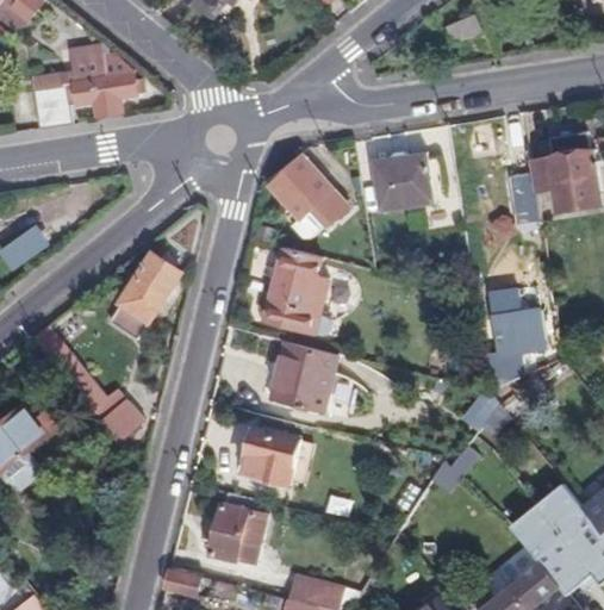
[(2,0),(2,1),(29,20),(41,5),(35,0),(2,0)]
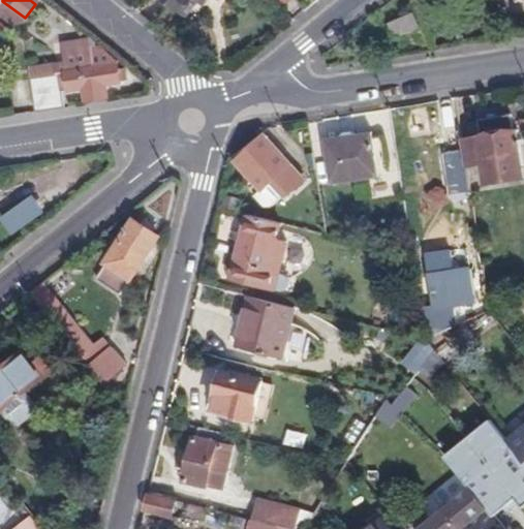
[(123,0),(121,2),(134,12),(144,0),(123,0)]
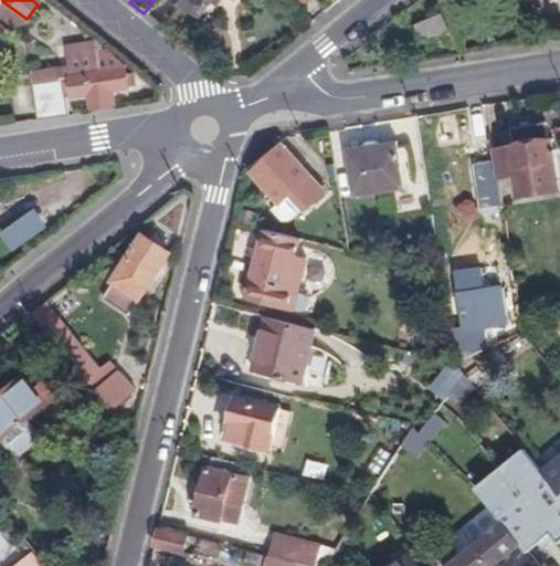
[(176,0),(197,18),(210,0),(176,0)]
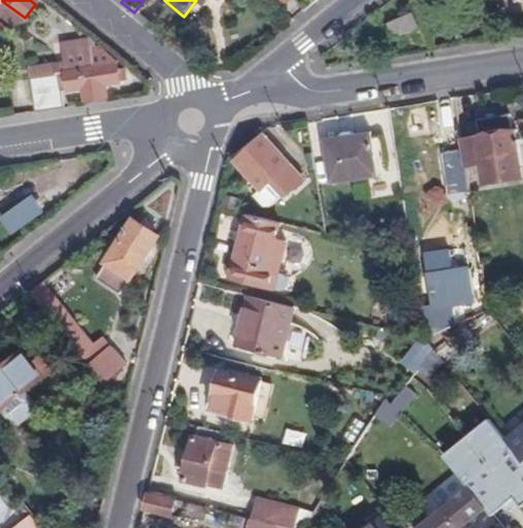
[(2,1),(0,3),(0,17),(15,29),(25,18),(2,1)]
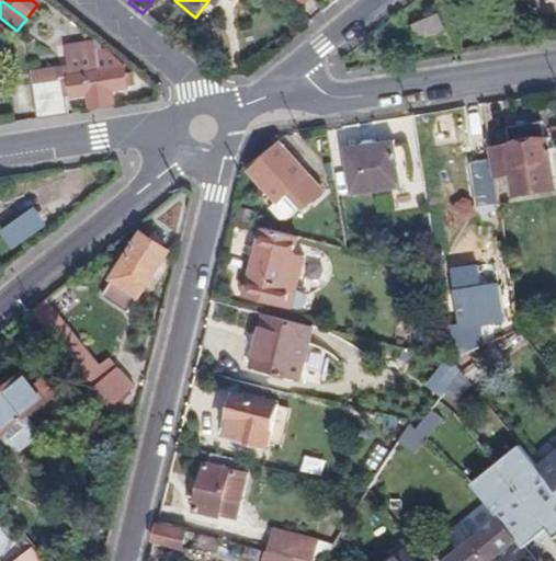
[(441,30),(434,13),(409,24),(416,38),(441,30)]
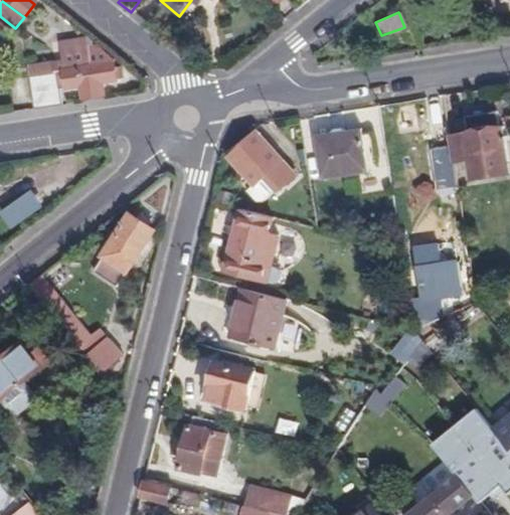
[(58,54),(86,50),(85,40),(57,44),(58,54)]
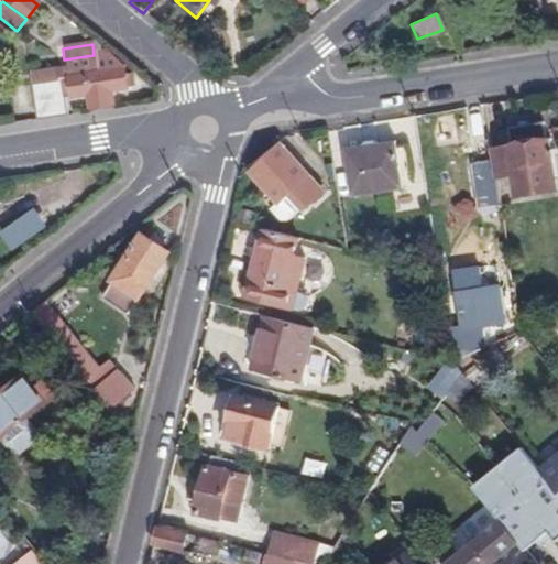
[(64,60),(67,79),(69,98),(87,96),(89,108),(111,104),(109,91),(124,90),(121,67),(105,54),(94,55),(64,60)]
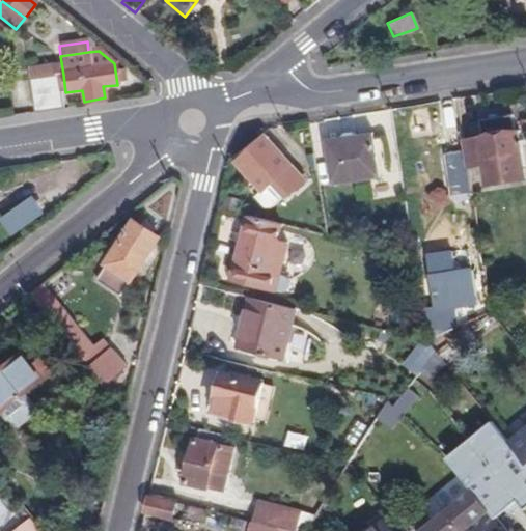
[(33,114),(61,109),(57,77),(28,81),(33,114)]
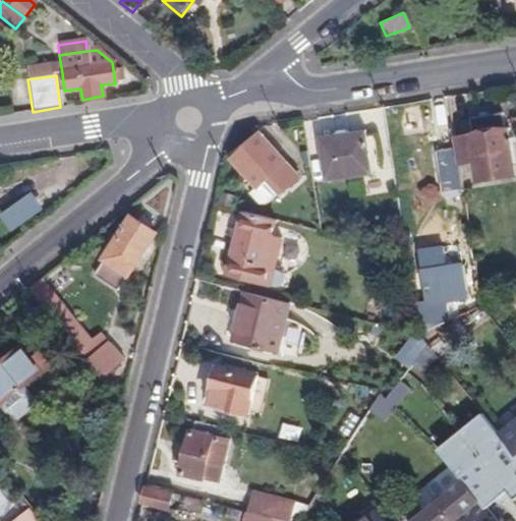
[(478,187),(512,182),(501,115),(471,120),(473,134),(453,137),(458,167),(474,164),(478,187)]
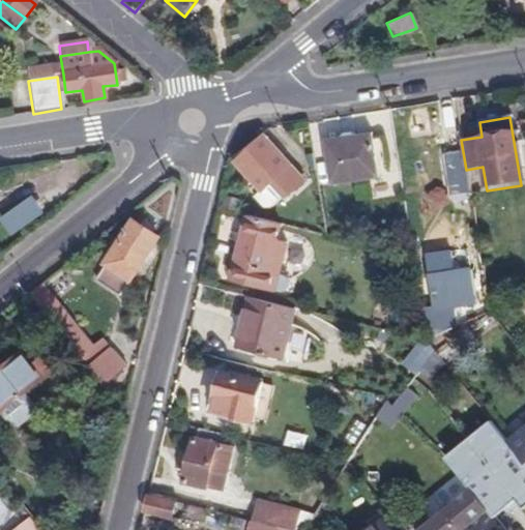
[(323,140),(330,184),(377,177),(371,133),(323,140)]
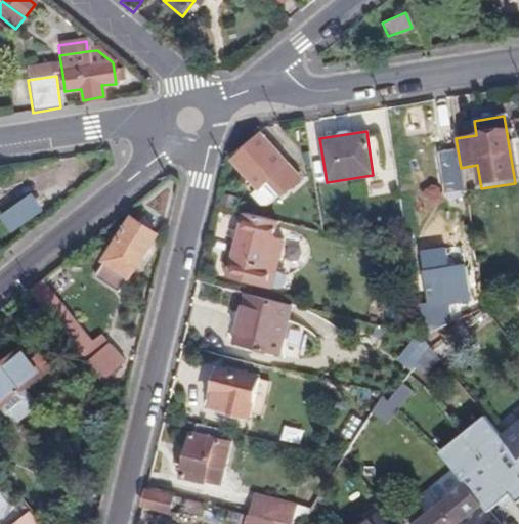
[(257,134),(230,158),(256,188),(269,177),(283,192),(297,180),(257,134)]
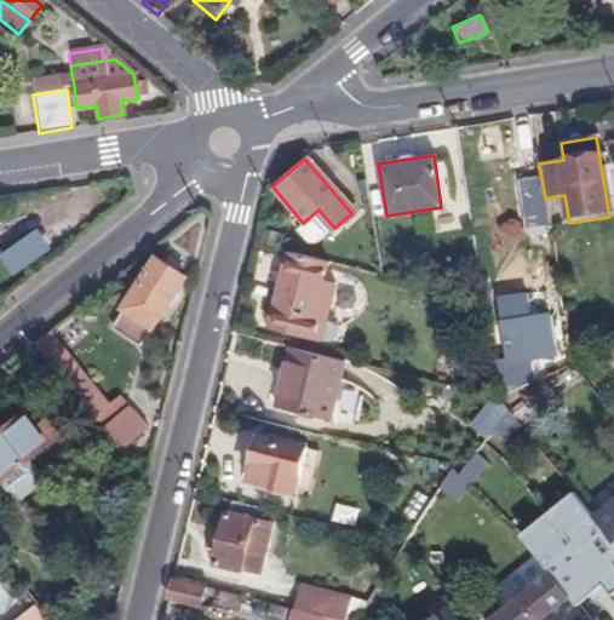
[(515,183),(524,231),(546,228),(539,179),(515,183)]
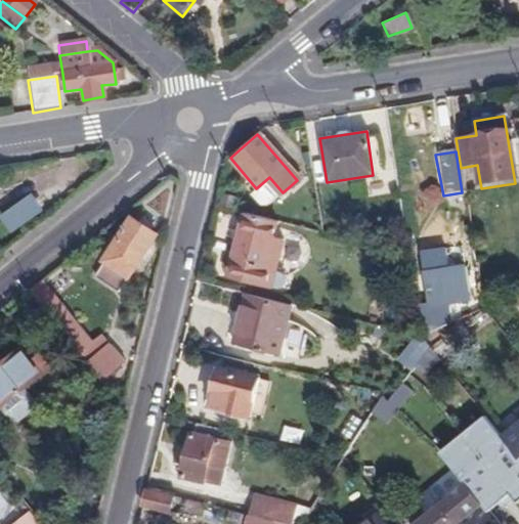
[(7,234),(48,206),(37,188),(0,214),(0,224),(7,234)]
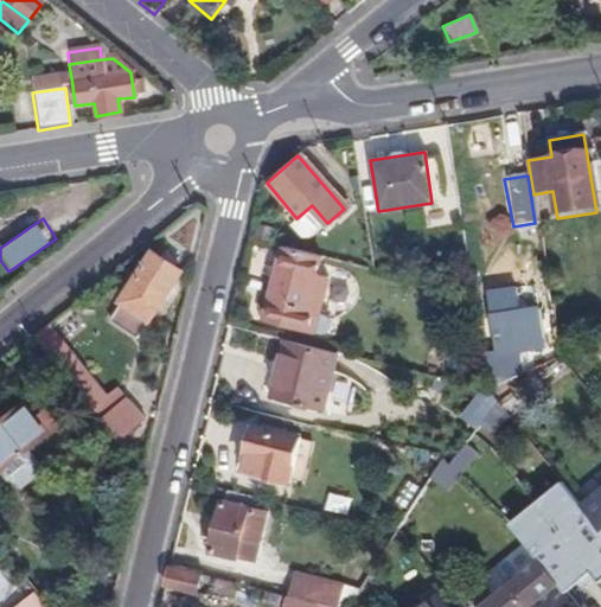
[(319,255),(279,246),(263,318),(304,328),(313,330),(324,331),(327,326),(328,320),(328,315),(324,312),(317,311),(326,275),(315,272),(319,255)]
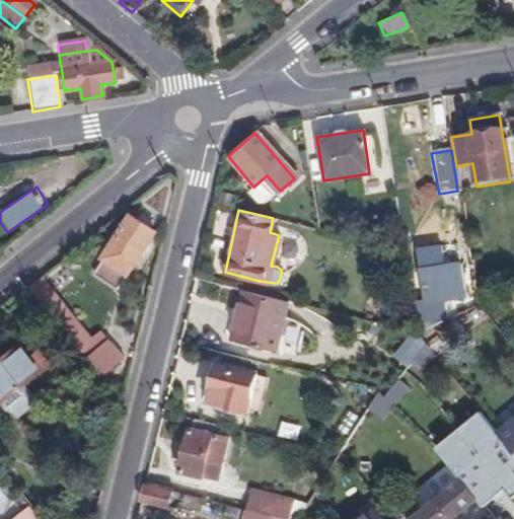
[(154,231),(131,216),(90,274),(114,289),(154,231)]
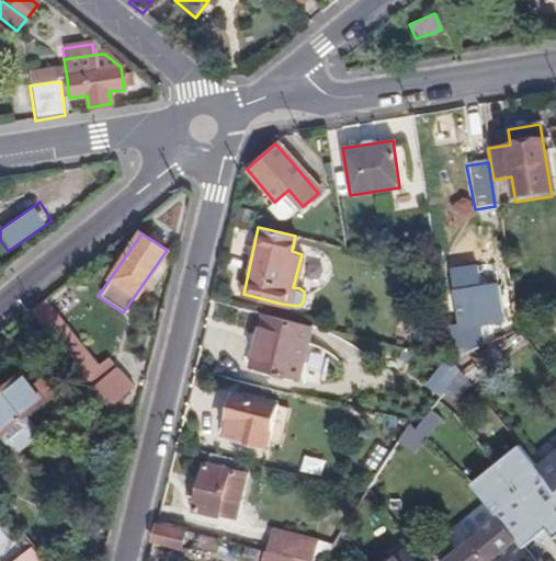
[(450,350),(483,344),(479,322),(501,319),(497,287),(453,294),(457,325),(446,328),(450,350)]
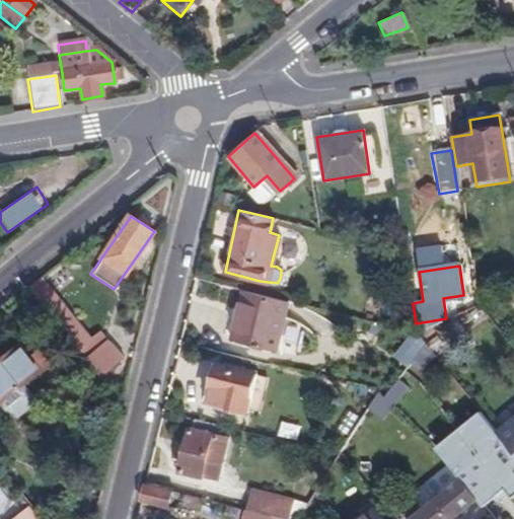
[(93,351),(38,280),(28,287),(77,350),(97,374),(120,356),(106,341),(93,351)]
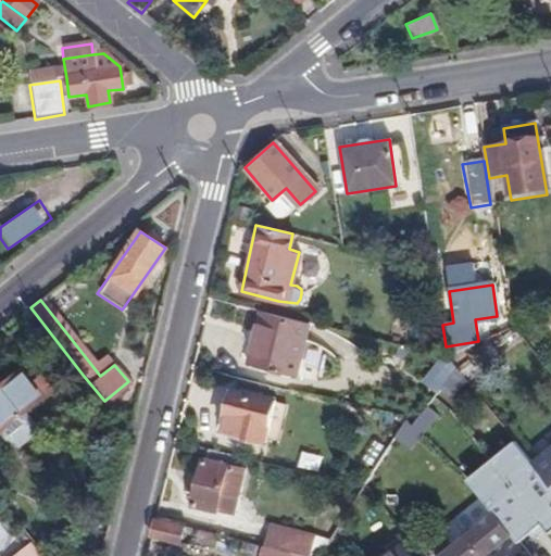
[(308,323),(259,311),(247,363),(295,375),(308,323)]
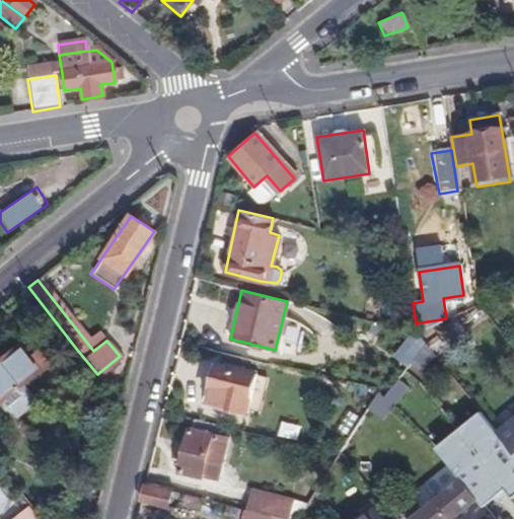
[(5,398),(49,363),(40,351),(31,357),(21,347),(0,364),(0,378),(2,381),(0,383),(0,392),(5,398)]
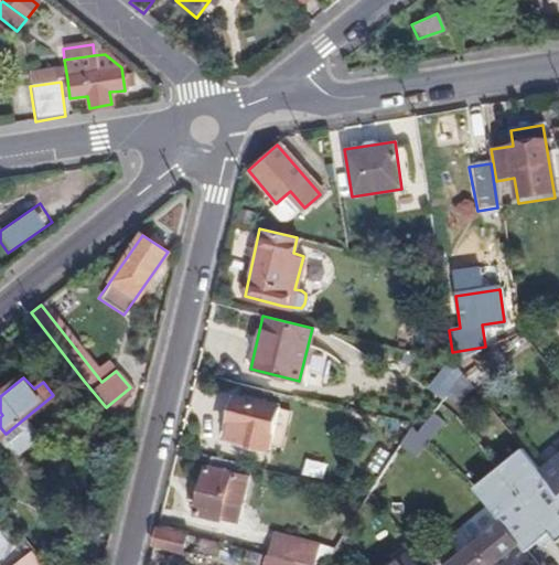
[(473,390),(464,379),(447,398),(459,407),(473,390)]
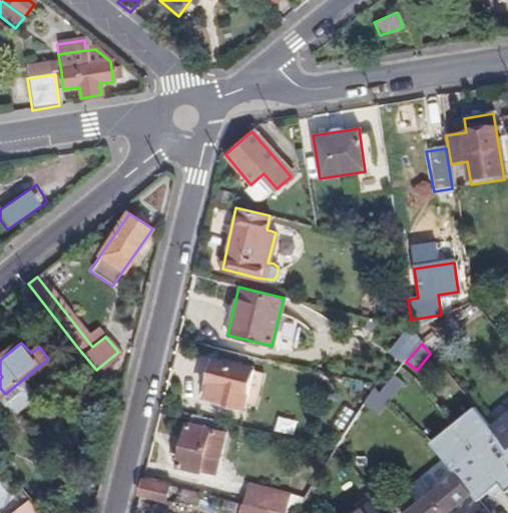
[(254,371),(216,361),(206,400),(244,409),(254,371)]
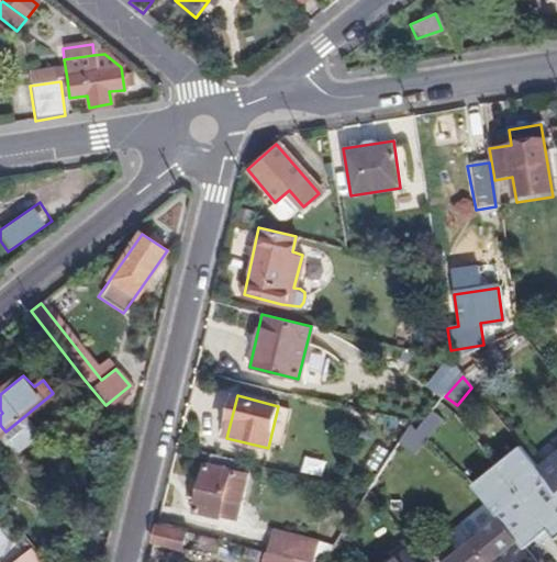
[(416,431),(410,424),(399,441),(416,452),(444,419),(434,411),(416,431)]
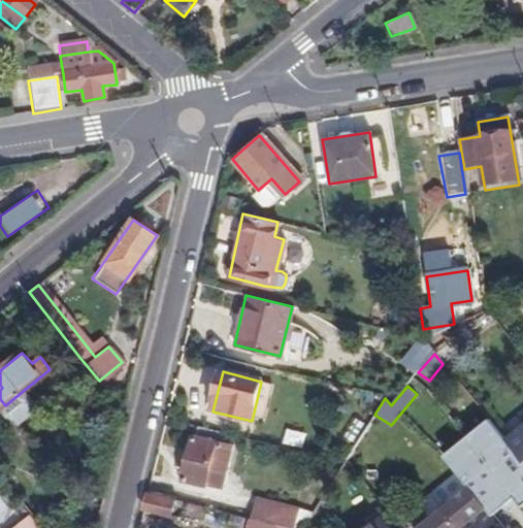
[(465,488),(415,527),(456,527),(481,508),(488,517),(510,498),(516,506),(522,501),(522,467),(499,439),(484,420),(439,456),(465,488)]
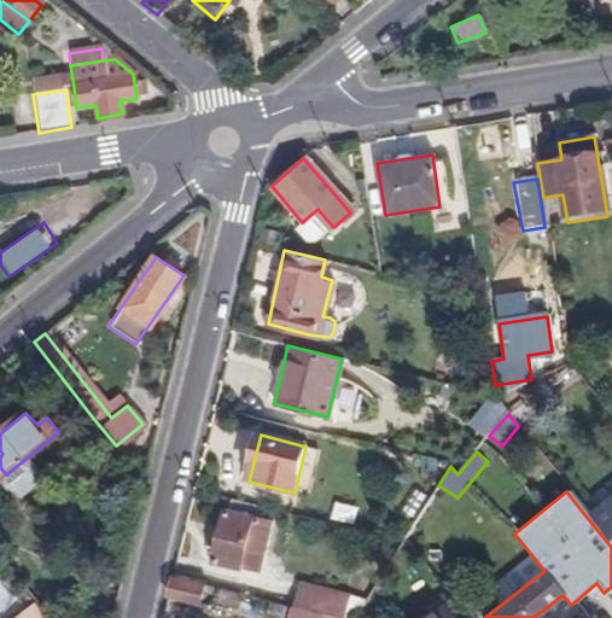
[(611,491),(584,514),(611,547),(611,491)]
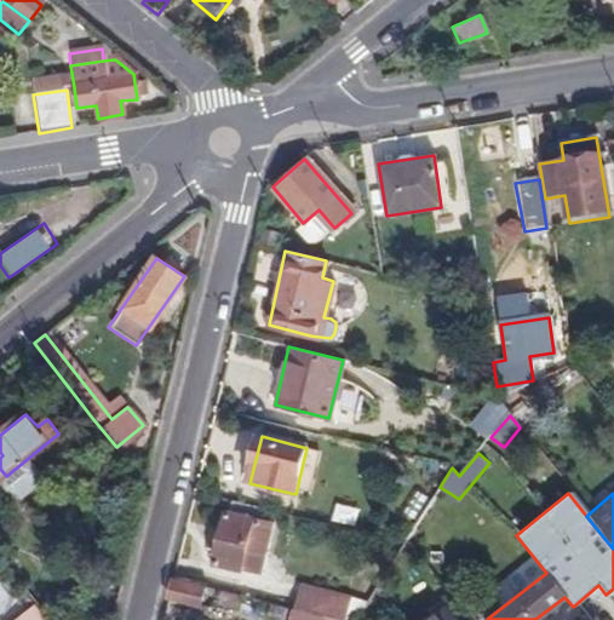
[(263,507),(233,500),(229,511),(227,511),(214,562),(240,568),(245,549),(265,554),(273,522),(260,518),(263,507)]
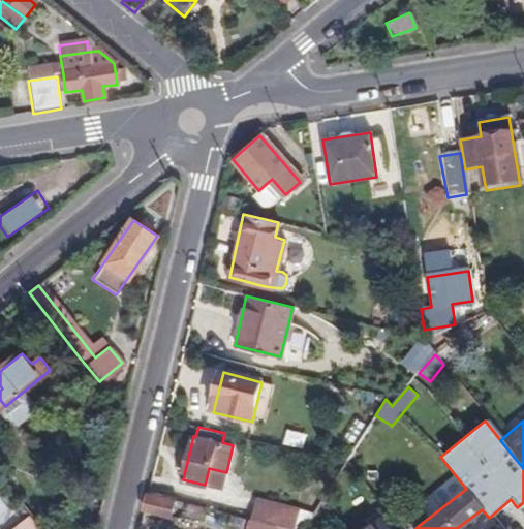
[(283,429),(280,444),(300,448),(303,433),(283,429)]
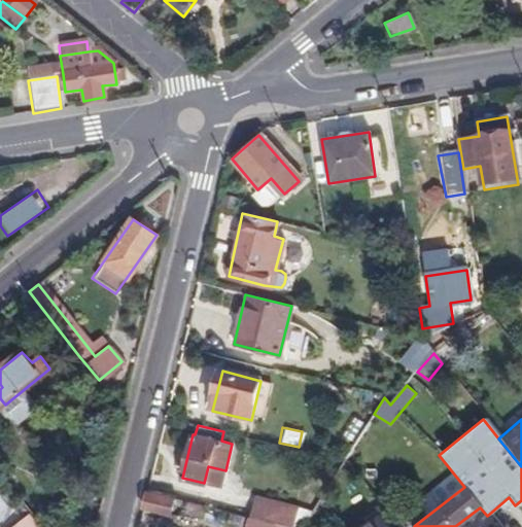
[(208,466),(204,483),(221,487),(225,470),(208,466)]
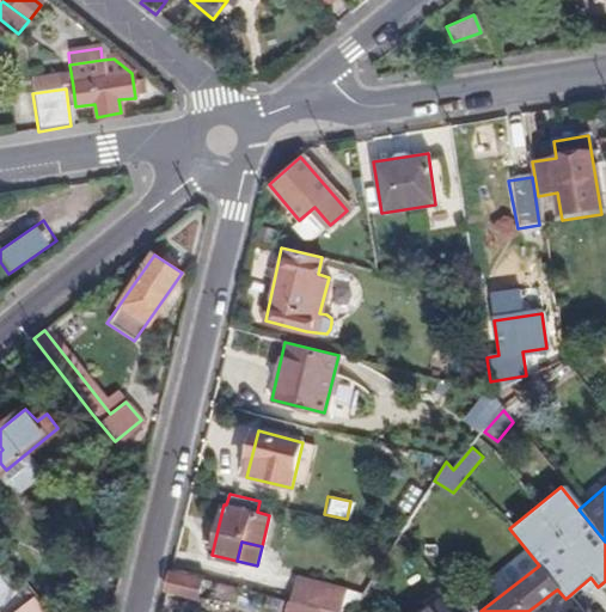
[(167,571),(163,589),(195,597),(199,579),(167,571)]
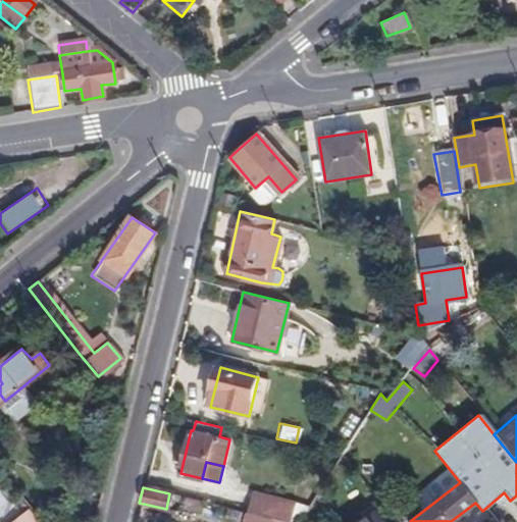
[(250,493),(246,512),(288,521),(292,503),(250,493)]
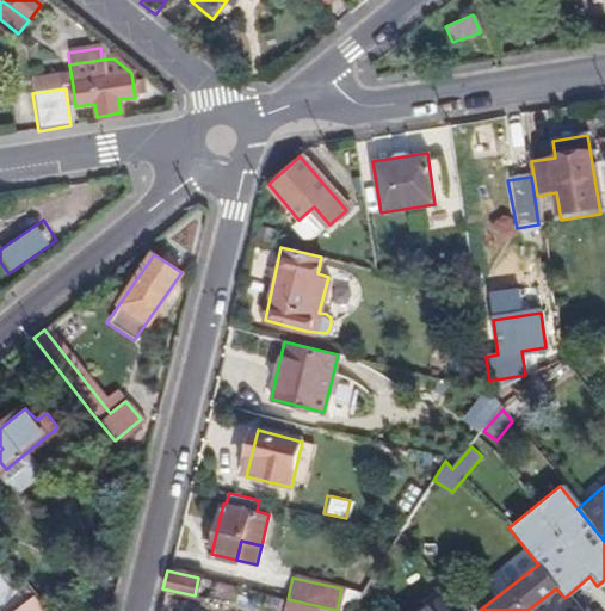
[(288,599),(285,599),(282,610),(338,610),(337,610),(288,599)]
